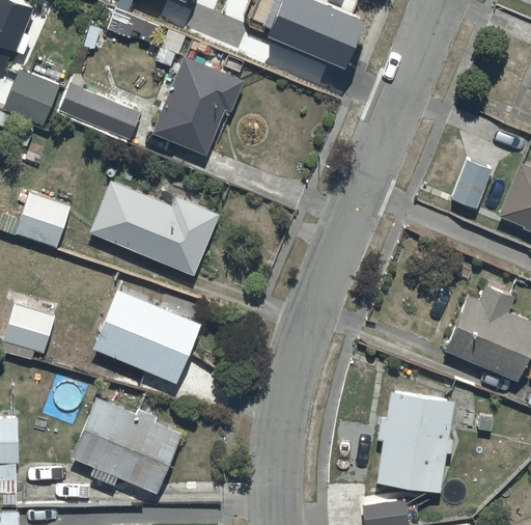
[(32,8),(10,0),(0,0),(0,71),(2,72),(11,50),(23,55),(30,37),(22,34),(32,8)]
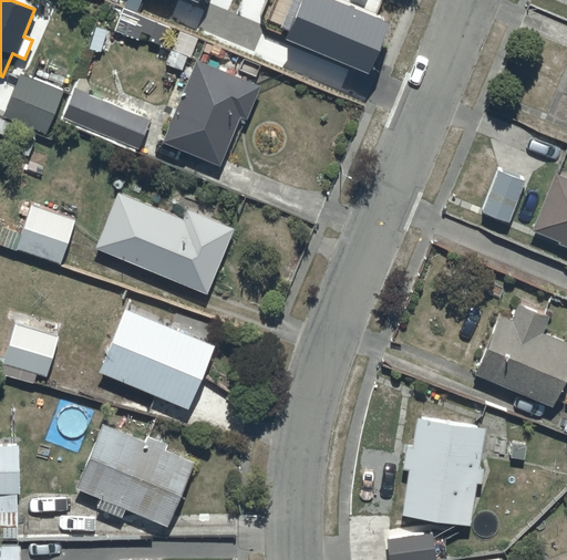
[(195,0),(193,7),(274,40),(280,23),(288,27),(298,1),(295,0),(195,0)]
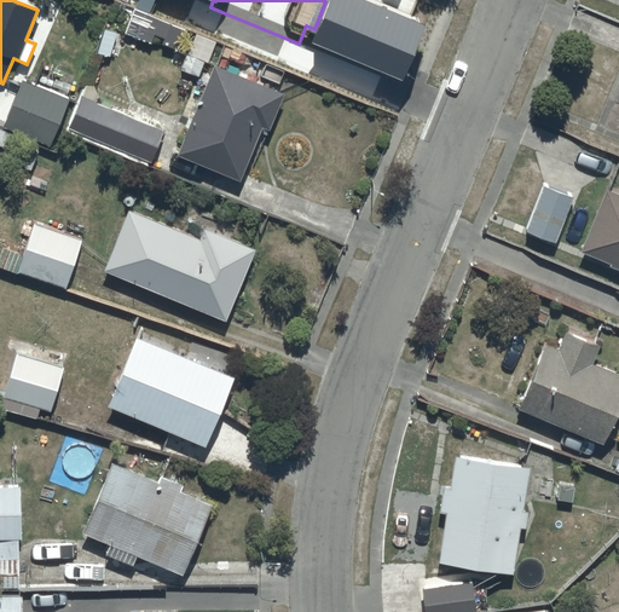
[(369,0),(360,24),(394,38),(409,0),(369,0)]
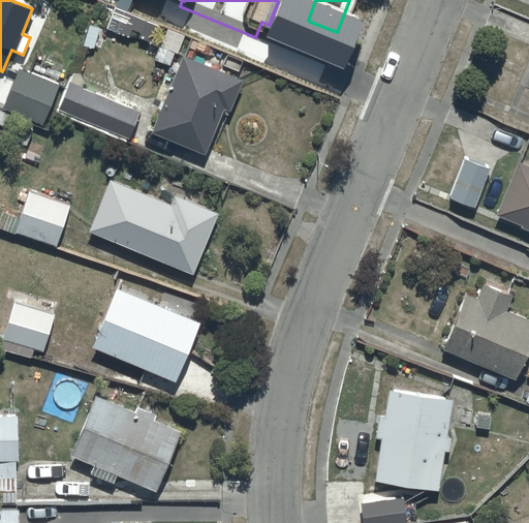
[(182,55),(150,133),(206,155),(223,113),(228,115),(242,80),(182,55)]
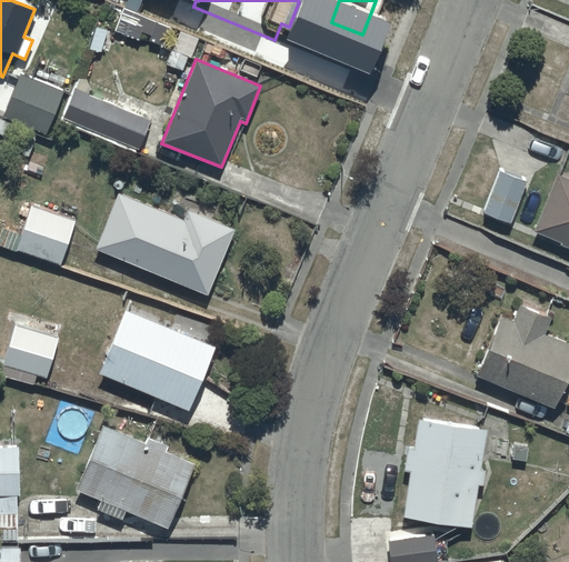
[(63,93),(19,77),(3,120),(47,136),(63,93)]
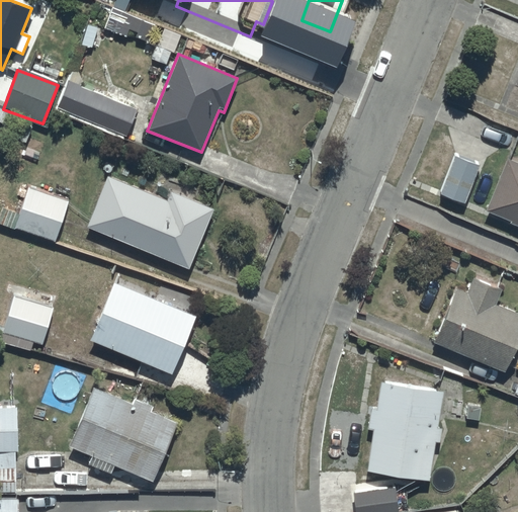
[(137,111),(67,83),(57,109),(126,138),(137,111)]
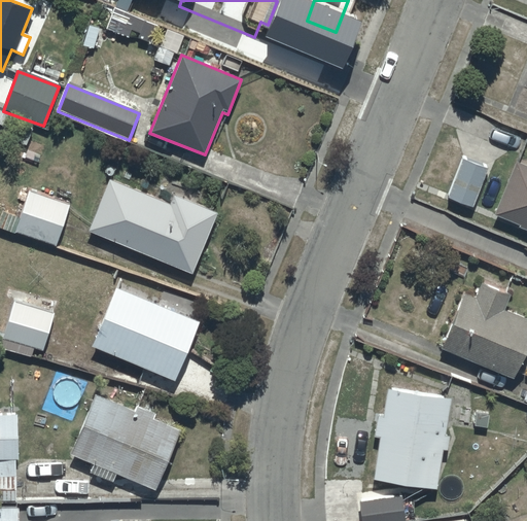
[(462,160),(448,198),(471,207),(487,169),(462,160)]
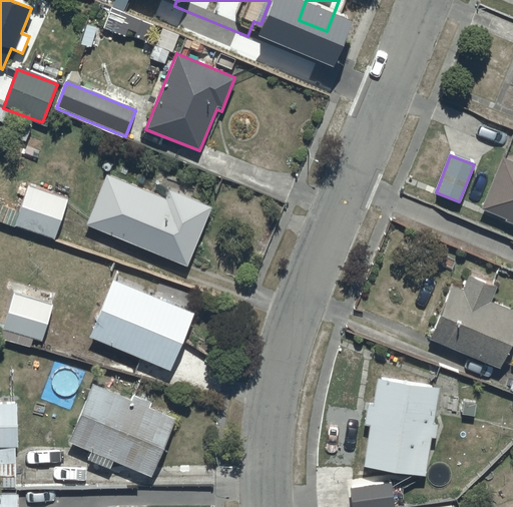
[(512,161),(501,157),(480,208),(507,219),(506,221),(512,224),(512,161)]
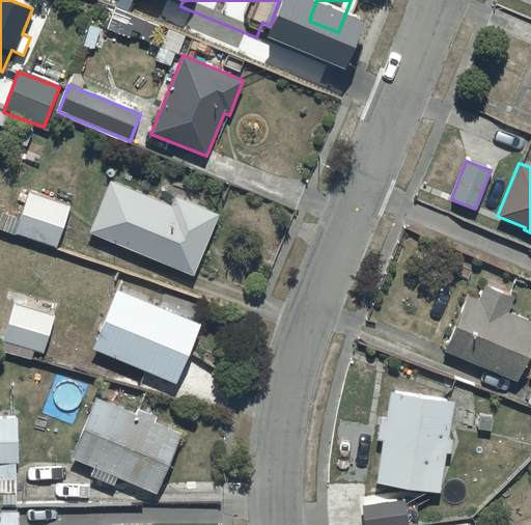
[(110,181),(88,233),(194,276),(219,215),(174,197),(171,205),(110,181)]
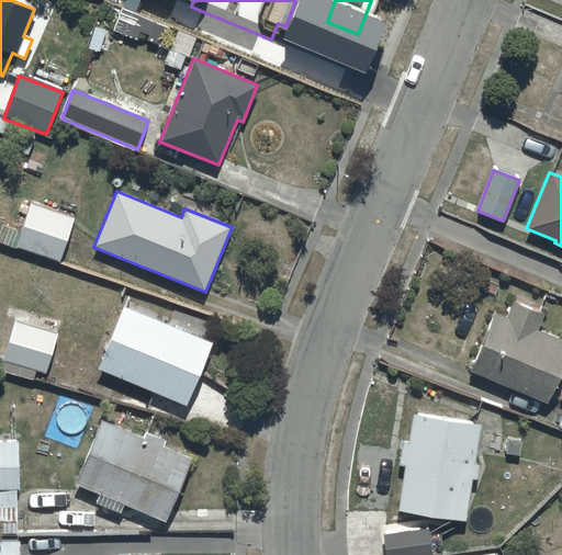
[(74,221),(31,206),(17,249),(59,263),(74,221)]
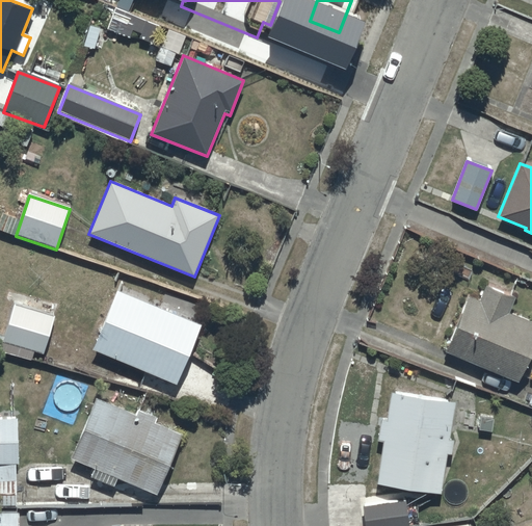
[(514,297),(484,286),(478,300),(468,296),(445,352),(520,384),(531,348),(531,322),(508,314),(514,297)]
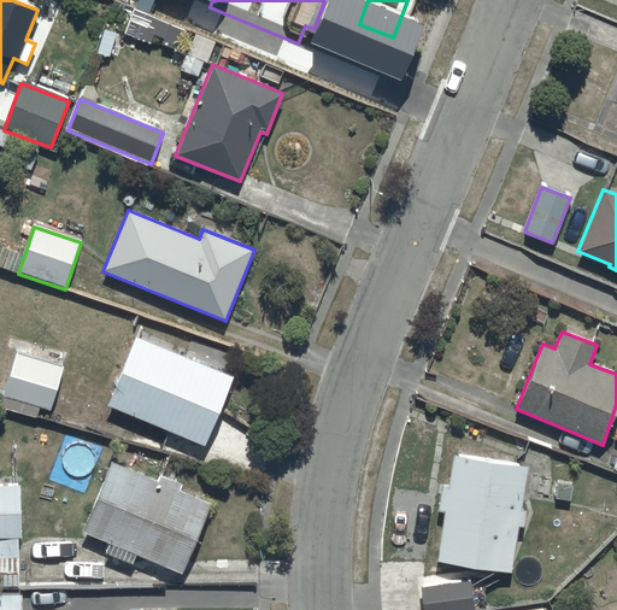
[(234,376),(135,336),(107,405),(205,446),(234,376)]
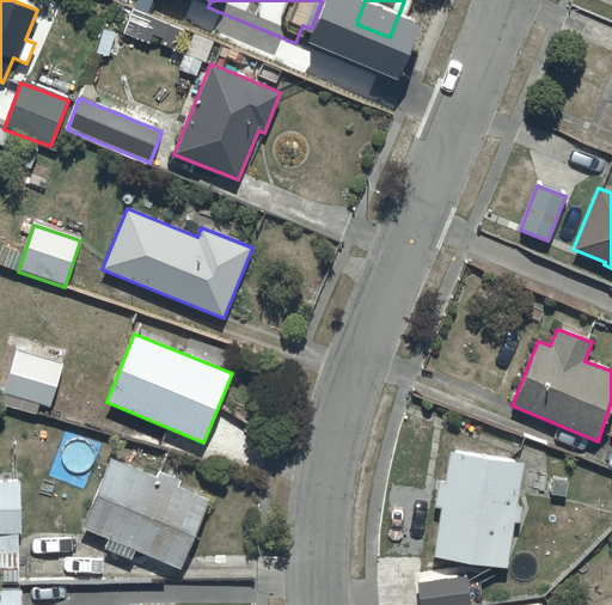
[(63,365),(16,352),(4,396),(51,409),(63,365)]
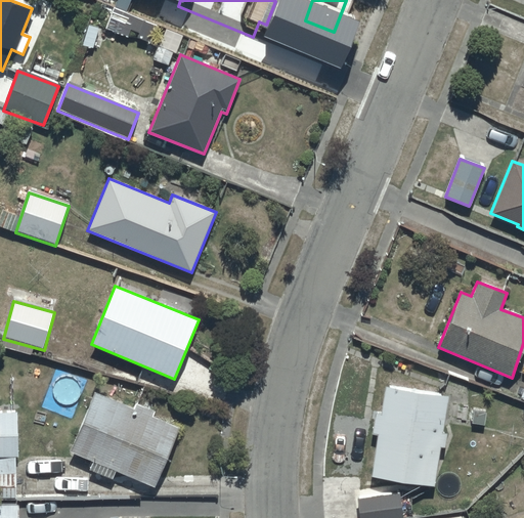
[(447,396),(384,387),(382,415),(375,414),(372,435),(374,435),(377,435),(370,476),(435,485),(440,446),(444,447),(446,435),(442,434),(447,396)]
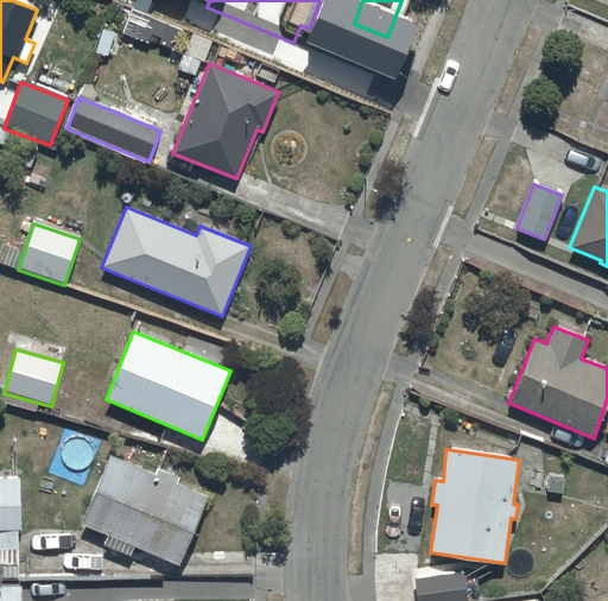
[(109,455),(81,524),(178,565),(208,497),(177,484),(179,478),(158,469),(156,474),(109,455)]
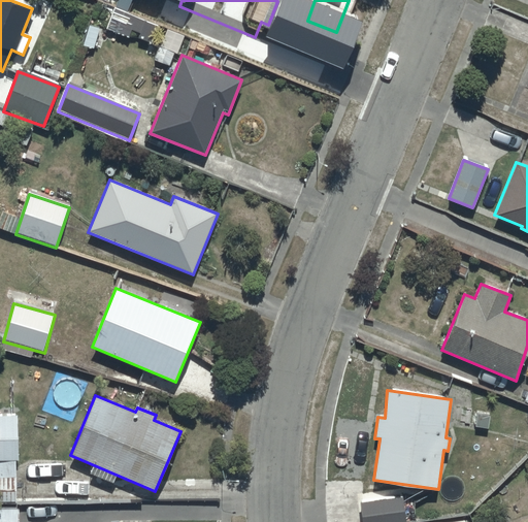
[(18,418),(0,417),(0,503),(17,503),(15,462),(19,462),(18,418)]
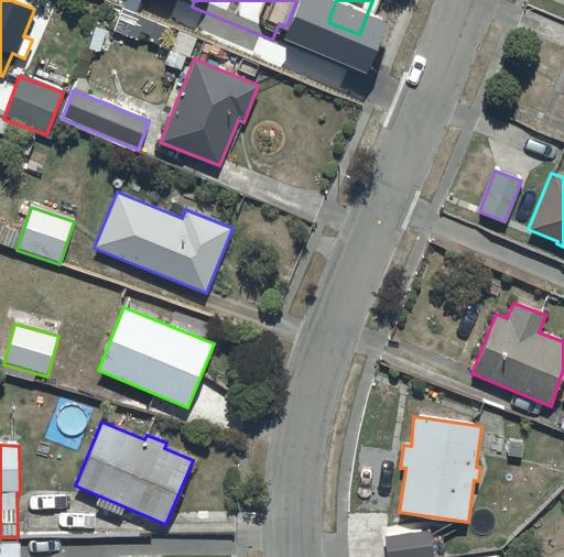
[(445,533),(387,533),(387,556),(445,556),(445,533)]
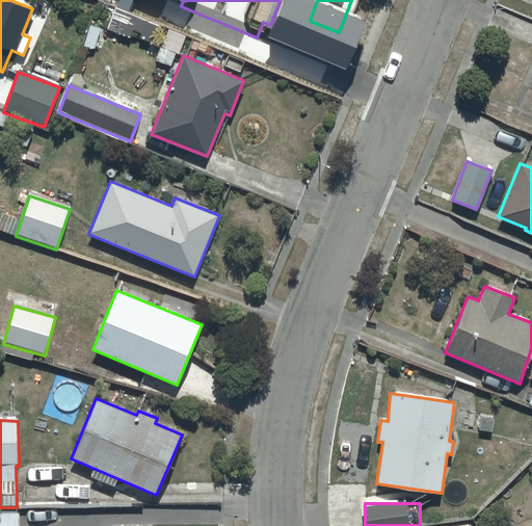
[(0,511),(0,525),(19,525),(19,511),(0,511)]
